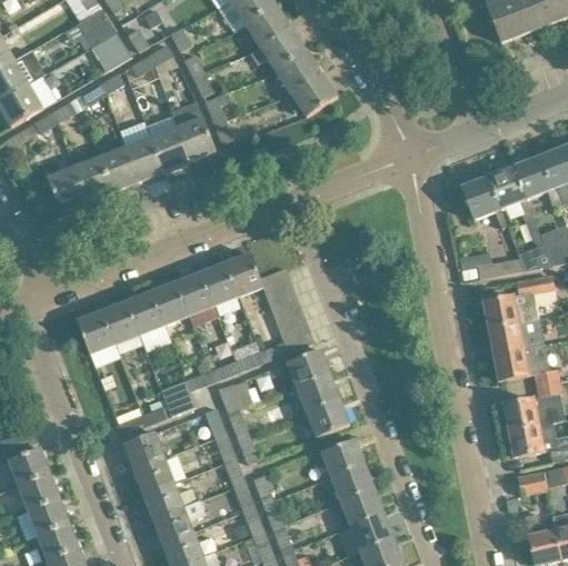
[(81,0),(88,10),(97,3),(95,0),(81,0)]
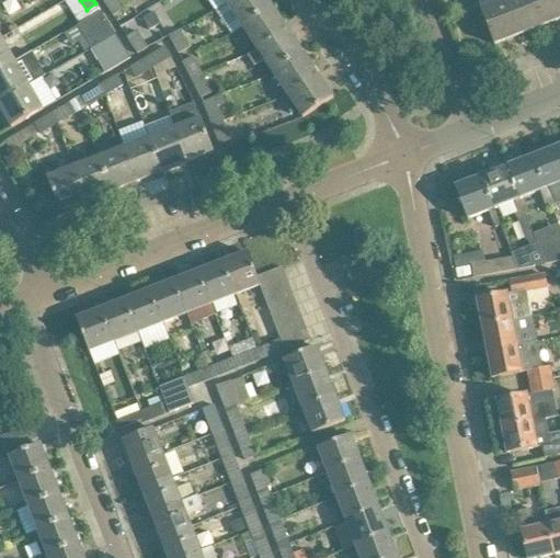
[(103,0),(112,14),(122,8),(116,0),(103,0)]
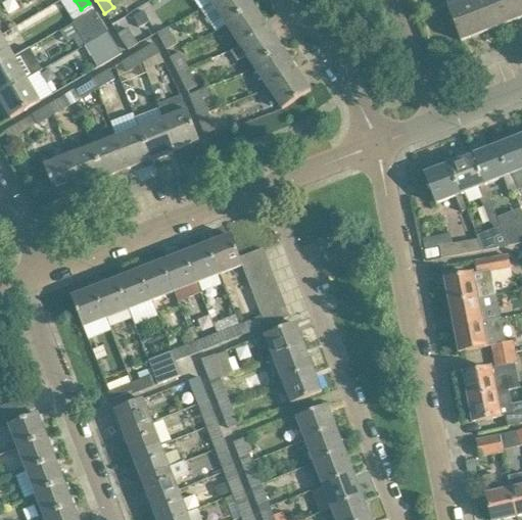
[(215,0),(210,3),(225,24),(253,5),(249,0),(215,0)]
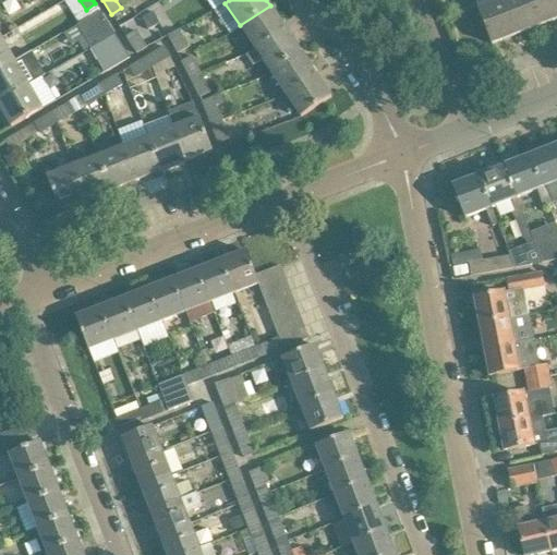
[(516,33),(503,0),(493,0),(476,7),(491,43),(516,33)]
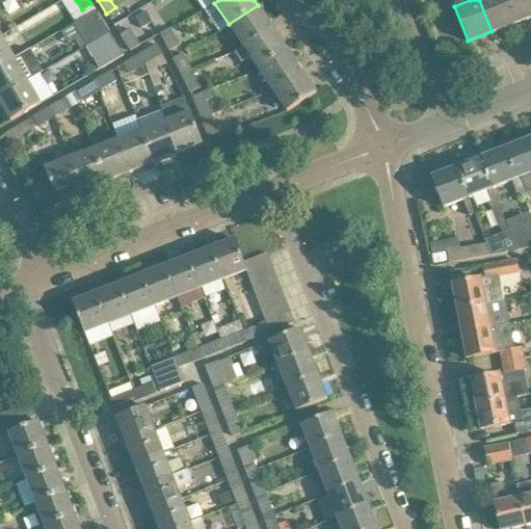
[(479,0),(492,31),(514,22),(505,0),(479,0)]
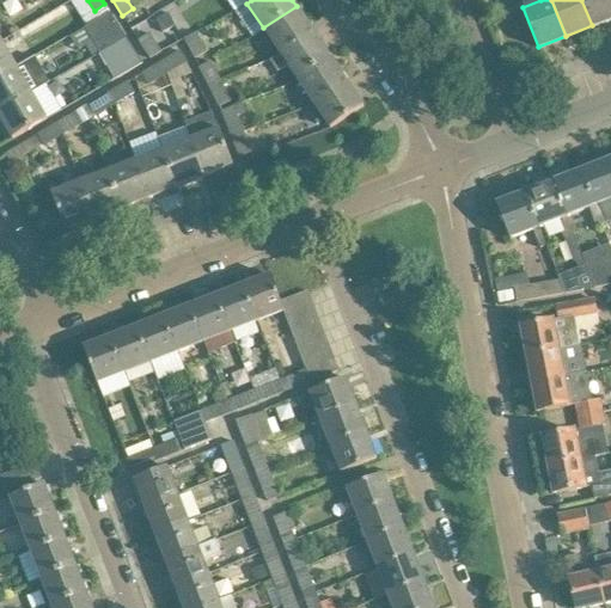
[(581,0),(592,25),(610,17),(610,0),(581,0)]
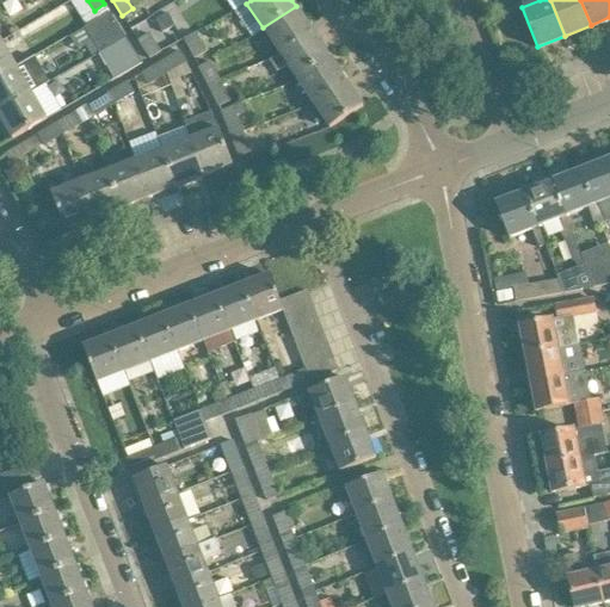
[(263,28),(278,51),(279,53),(312,30),(296,6),(263,28)]
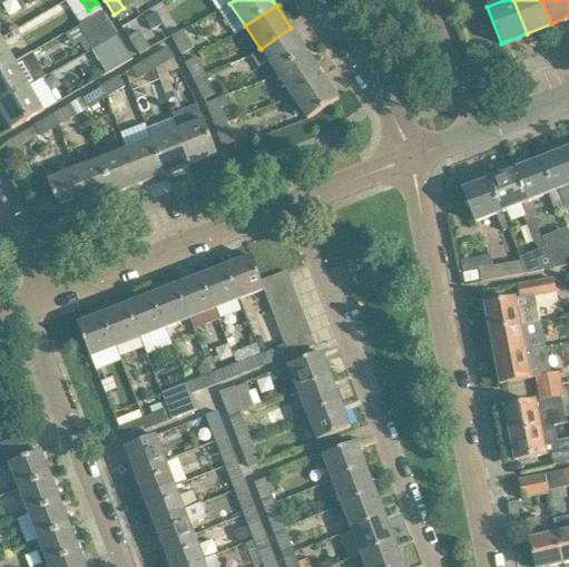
[(105,39),(106,40),(117,33),(101,10),(79,23),(79,22),(77,23),(91,48),(105,39)]
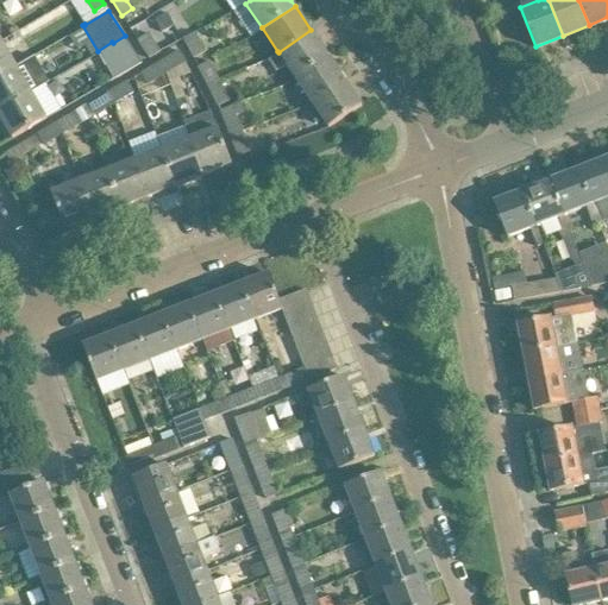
[(167,11),(155,17),(161,30),(173,24),(167,11)]
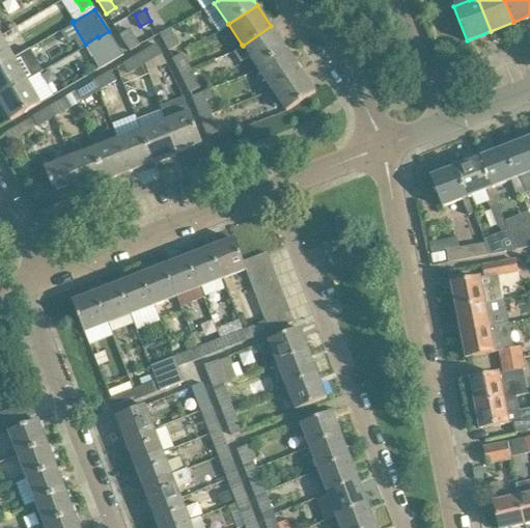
[(158,31),(167,49),(178,43),(169,25),(158,31)]
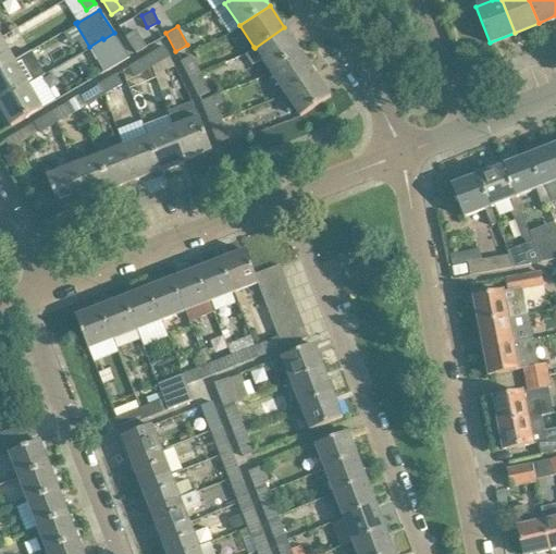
[(260,57),(269,70),(299,50),(284,27),(255,48),(254,47),(244,53),(251,63),(260,57)]
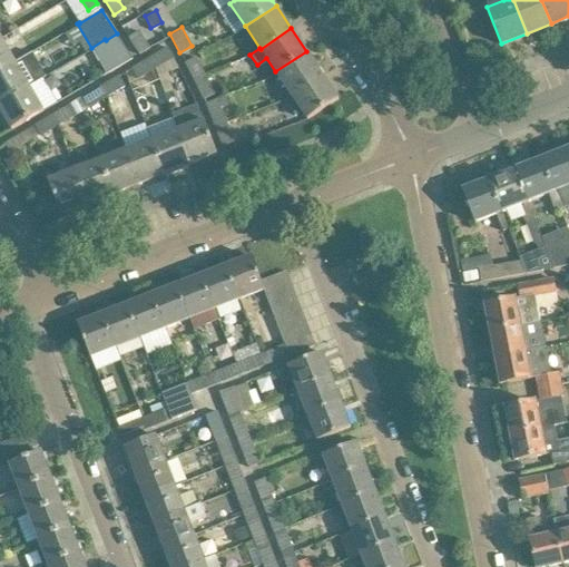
[(127,36),(138,52),(148,46),(137,29),(127,36)]
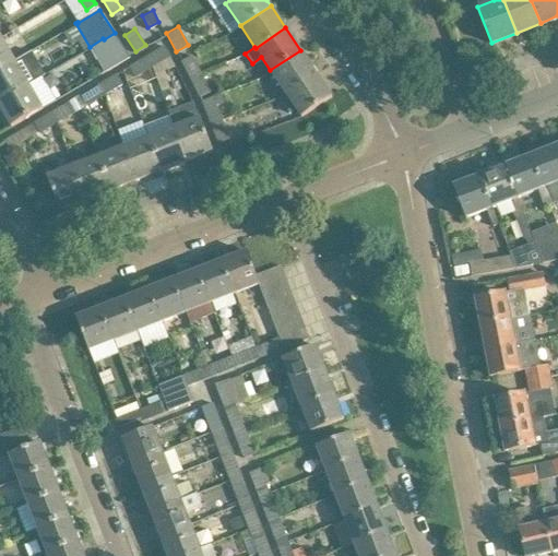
[(115,33),(104,39),(118,62),(129,55),(115,33)]
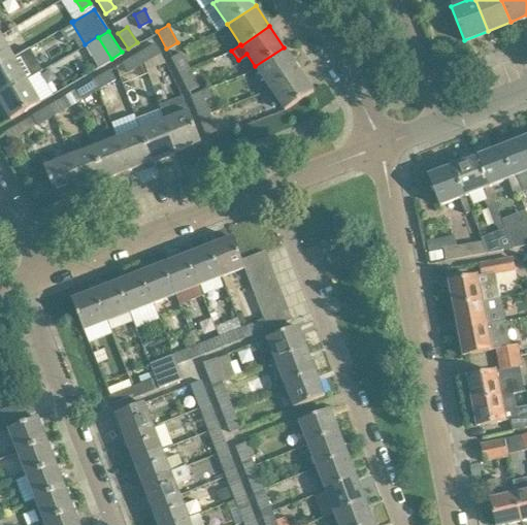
[(0,63),(13,56),(0,34),(0,63)]
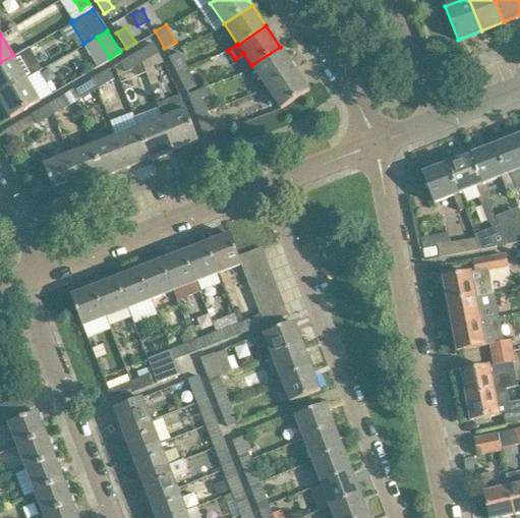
[(153,42),(134,52),(139,61),(158,51),(153,42)]
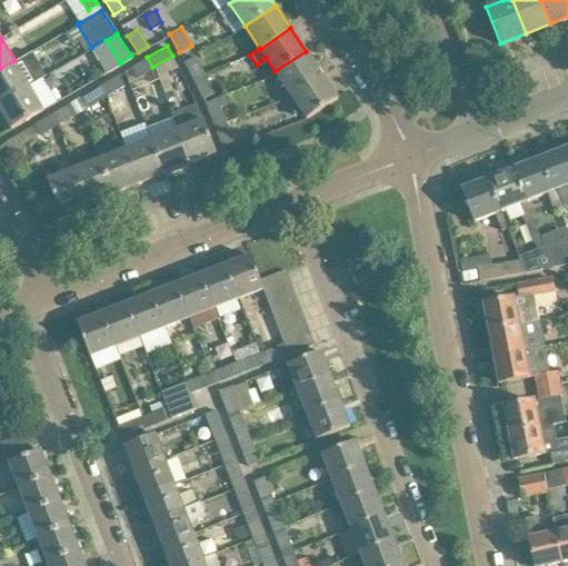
[(0,100),(29,85),(28,85),(45,75),(31,51),(15,60),(0,68),(0,100)]
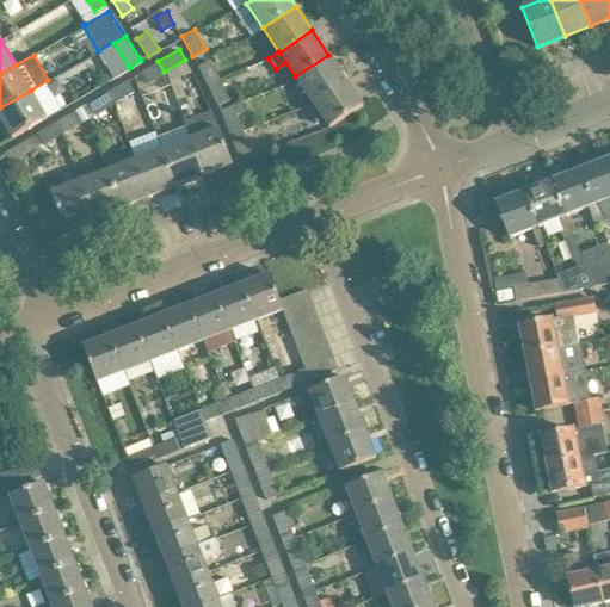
[(295,76),(312,101),(345,79),(328,55),(295,76)]
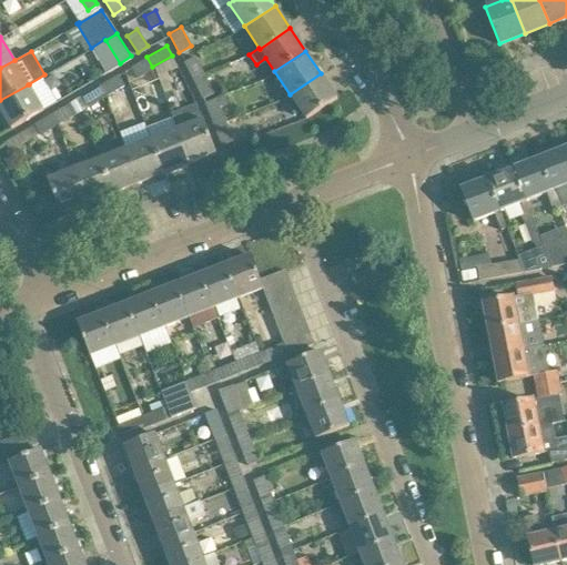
[(182,60),(192,80),(204,74),(194,54),(182,60)]
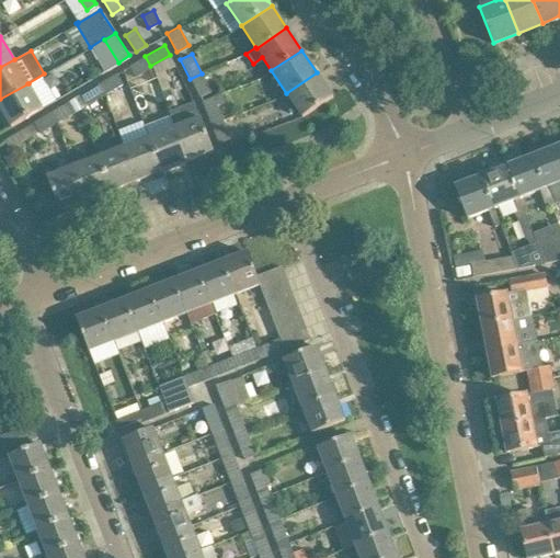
[(150,66),(145,56),(129,66),(135,76),(150,66)]
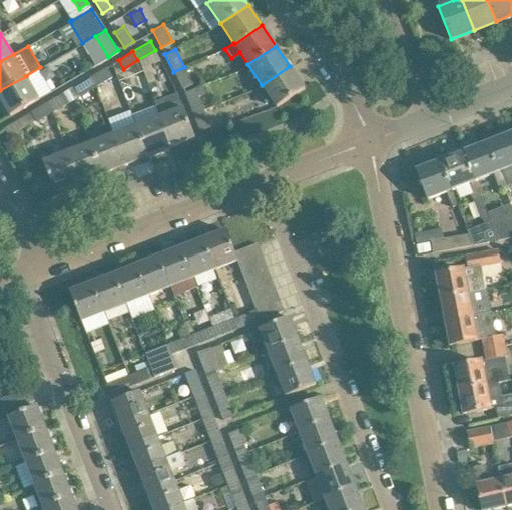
[(148,63),(140,66),(145,81),(153,78),(148,63)]
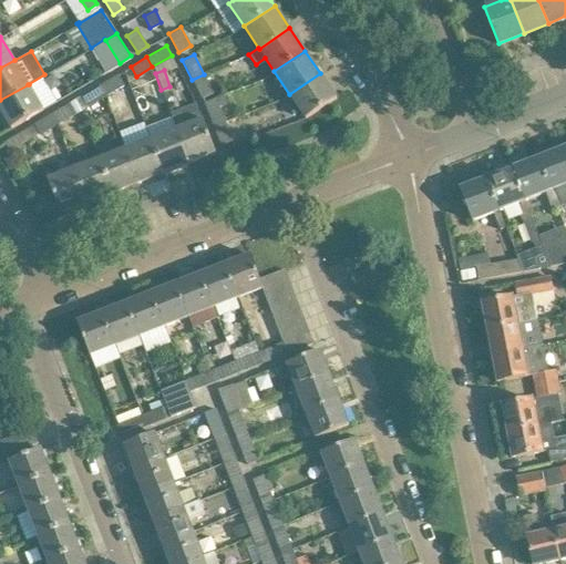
[(320,73),(289,94),(305,118),(336,98),(320,73)]
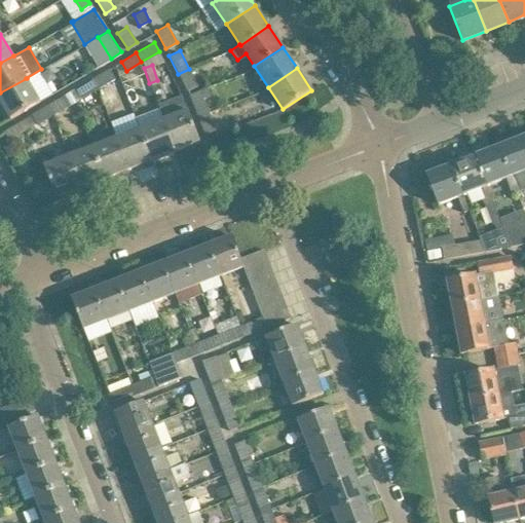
[(109,69),(91,79),(97,88),(114,78),(109,69)]
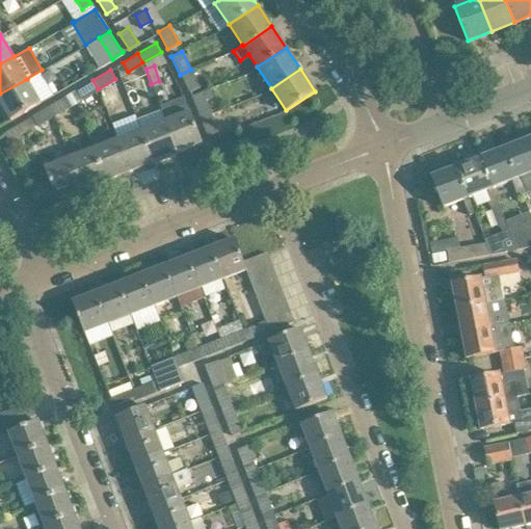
[(191,70),(180,75),(188,90),(200,85),(191,70)]
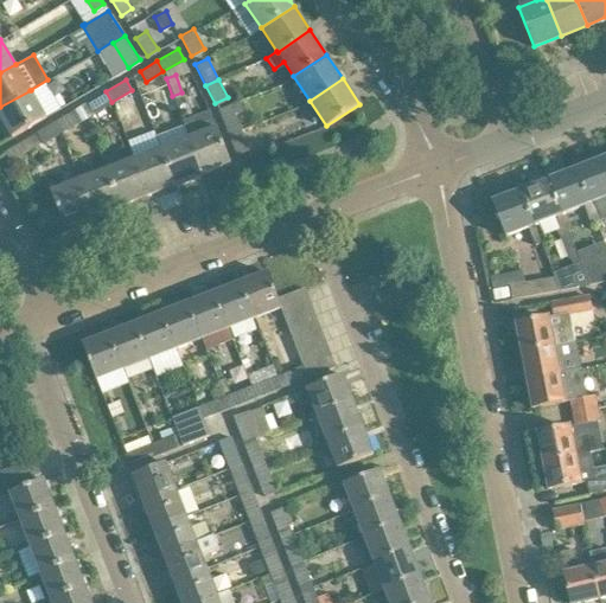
[(31,90),(0,107),(0,116),(11,136),(45,116),(31,90)]
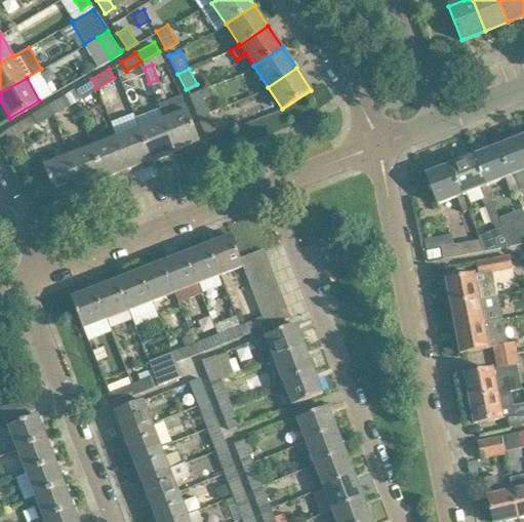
[(96,88),(91,79),(76,87),(82,96),(96,88)]
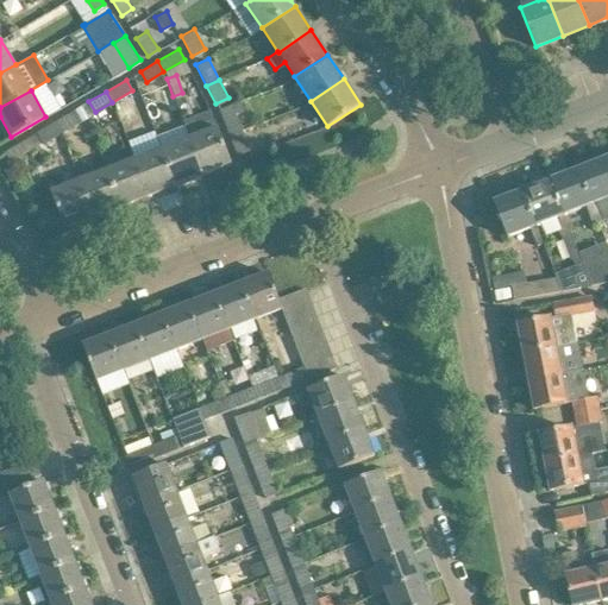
[(219,108),(230,136),(242,132),(234,113),(231,104),(219,108)]
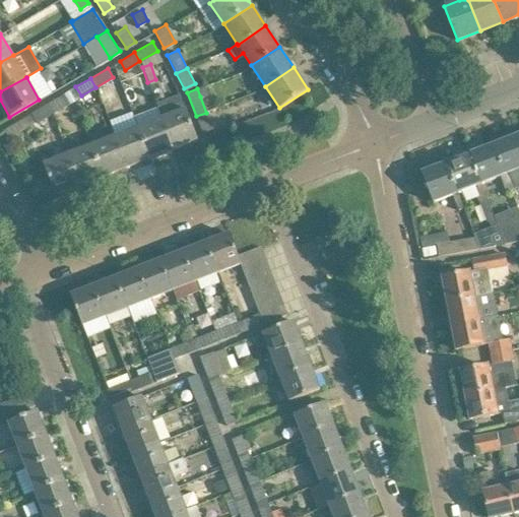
[(66,92),(46,104),(52,113),(71,102),(66,92)]
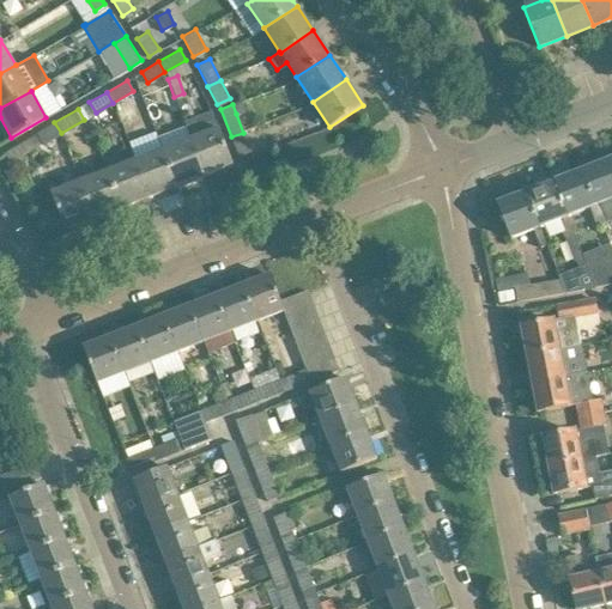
[(61,133),(54,122),(37,133),(43,144),(61,133)]
